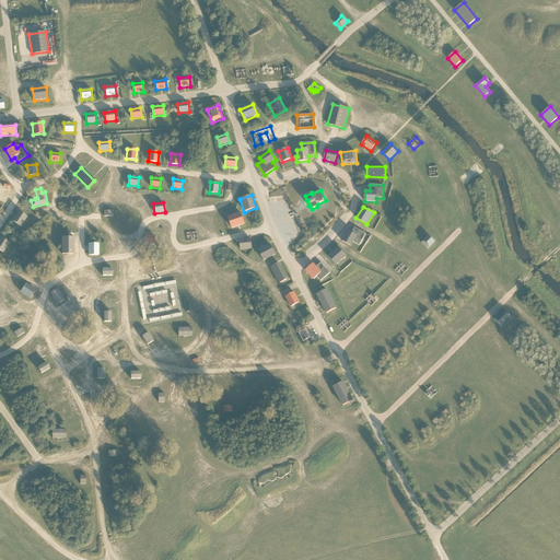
[(27,217),(19,211),(12,221),(21,226),(27,217)]
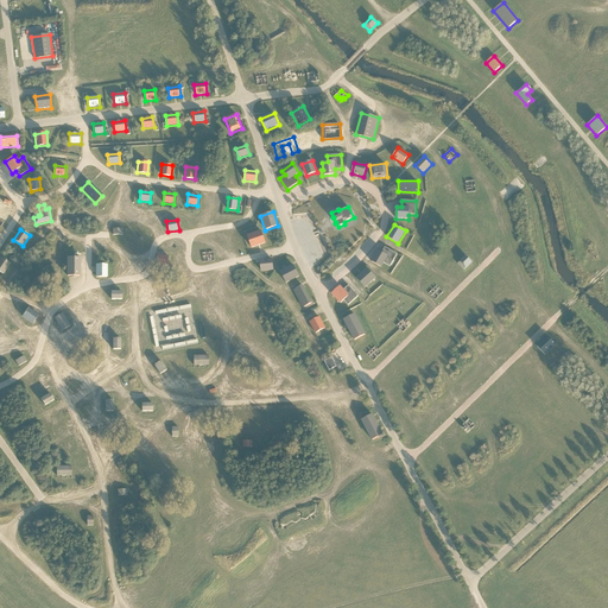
[(266,244),(261,230),(247,235),(252,248),(266,244)]
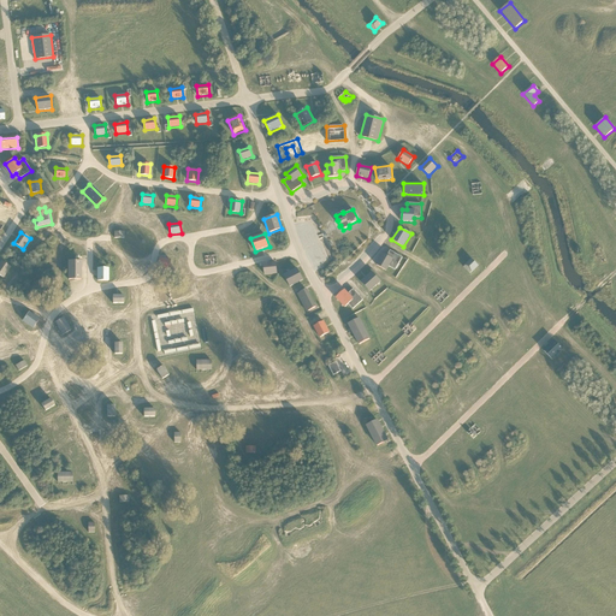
[(402,258),(390,250),(388,256),(383,254),(377,265),(386,271),(389,267),(395,270),(402,258)]
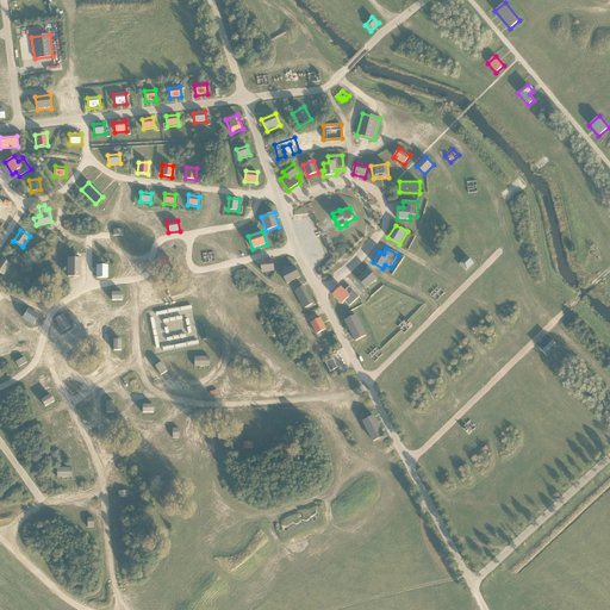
[(169,256),(157,255),(156,266),(167,267),(169,256)]
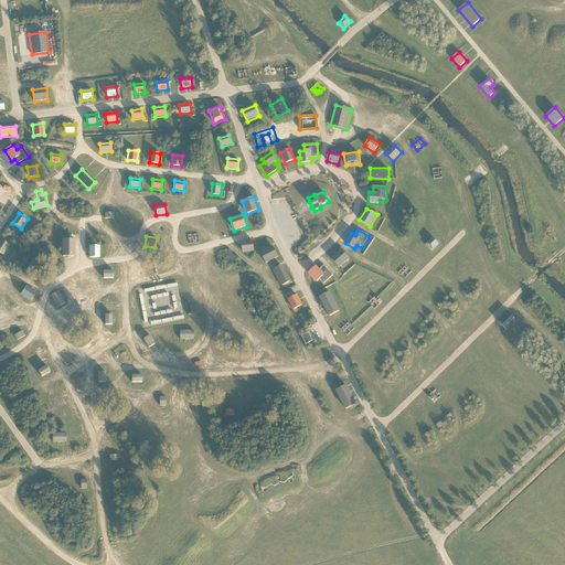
[(439,244),(433,237),(425,245),(432,252),(439,244)]
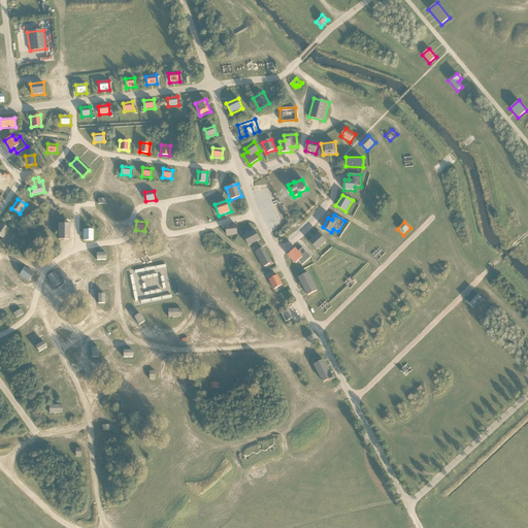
[(9,229),(1,224),(0,224),(0,236),(3,238),(9,229)]
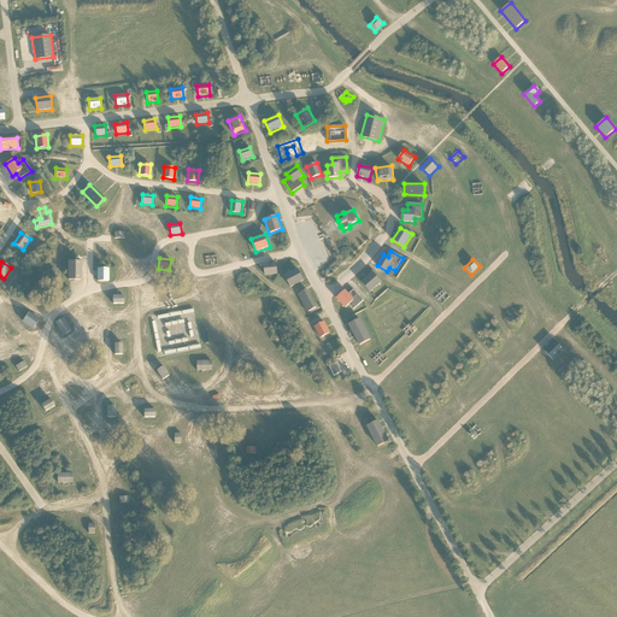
[(82,281),(81,262),(68,262),(68,281),(82,281)]
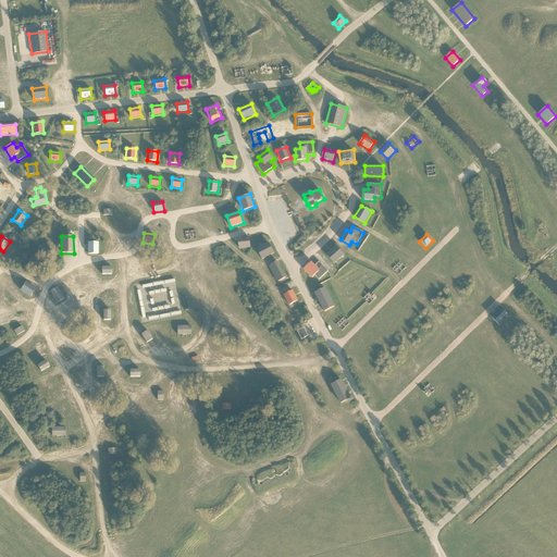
[(250,248),(249,237),(238,238),(239,249),(250,248)]
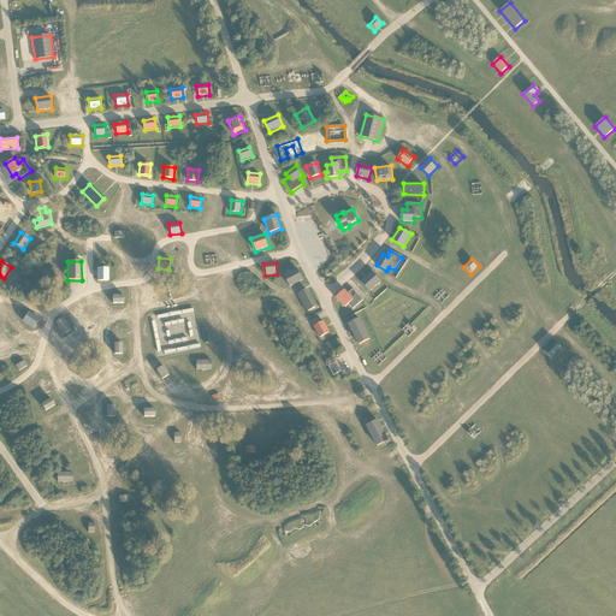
[(108,268),(96,268),(96,280),(108,282),(108,268)]
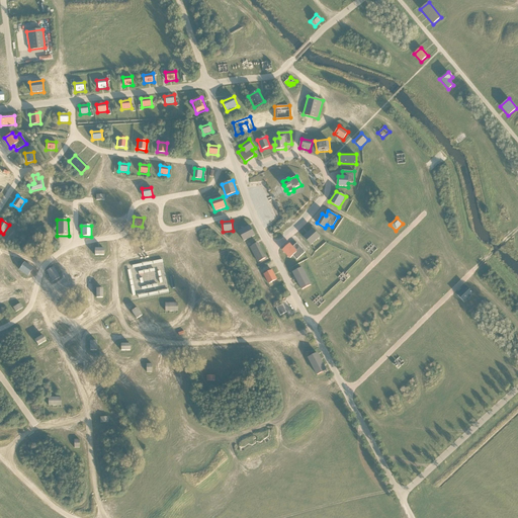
[(255,236),(250,226),(239,232),(244,242),(255,236)]
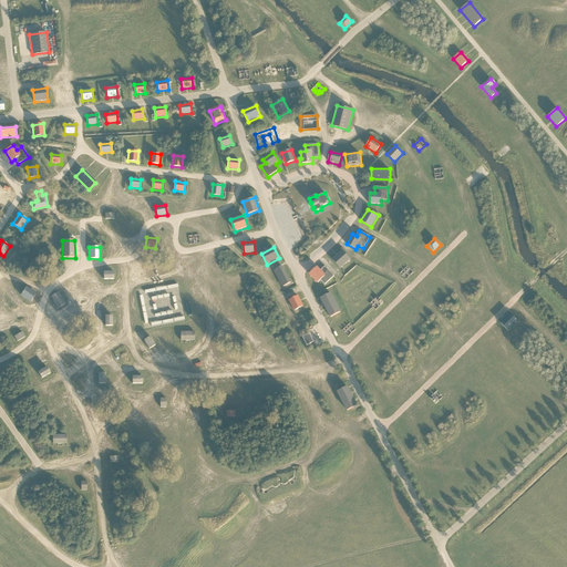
[(351,260),(342,250),(332,259),(340,269),(351,260)]
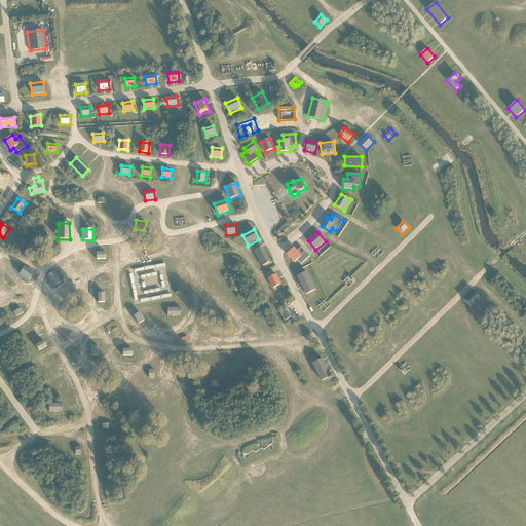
[(270,262),(262,247),(254,251),(262,266),(270,262)]
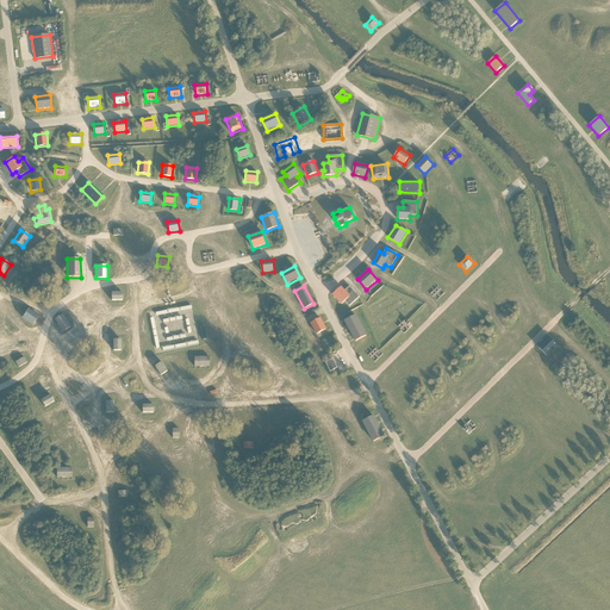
[(360,297),(349,286),(344,291),(341,287),(332,296),(341,305),(344,302),(349,306),(360,297)]
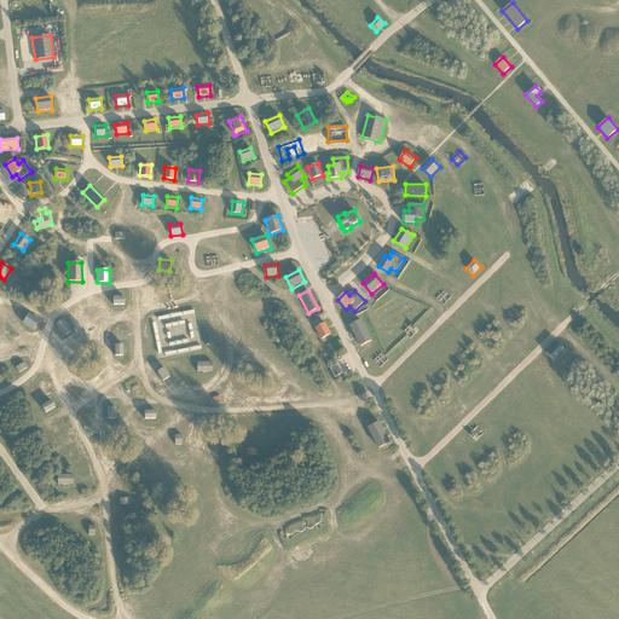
[(40,320),(29,313),(22,323),(33,330),(40,320)]
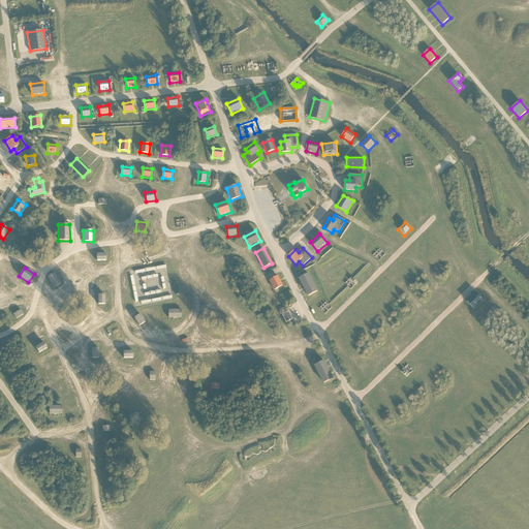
[(61,283),(59,280),(54,272),(48,277),(54,287),(61,283)]
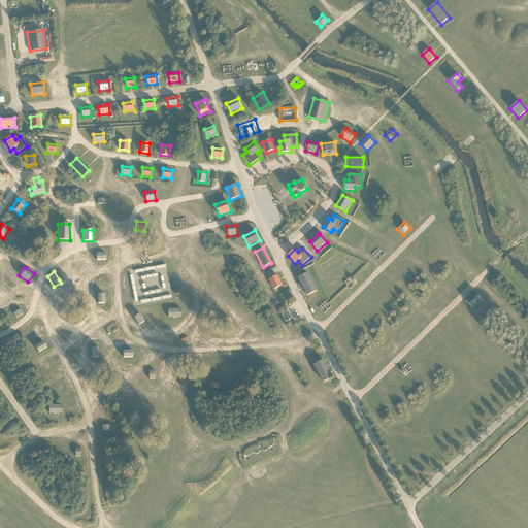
[(318,290),(308,272),(298,277),(307,296),(318,290)]
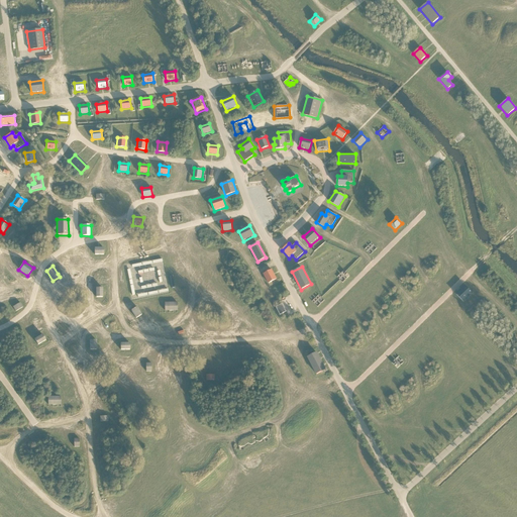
[(277,279),(272,269),(263,274),(268,284),(277,279)]
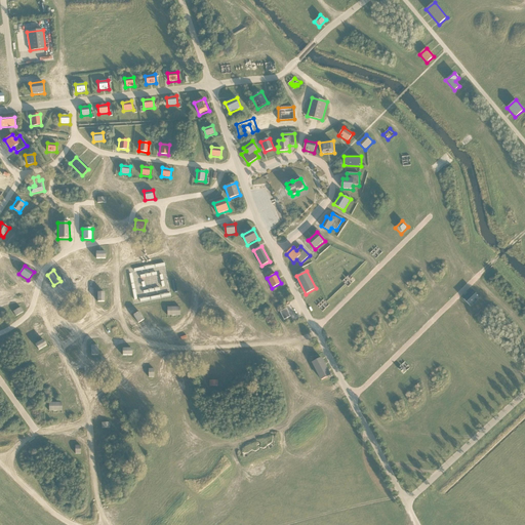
[(349,286),(355,280),(350,275),(344,280),(349,286)]
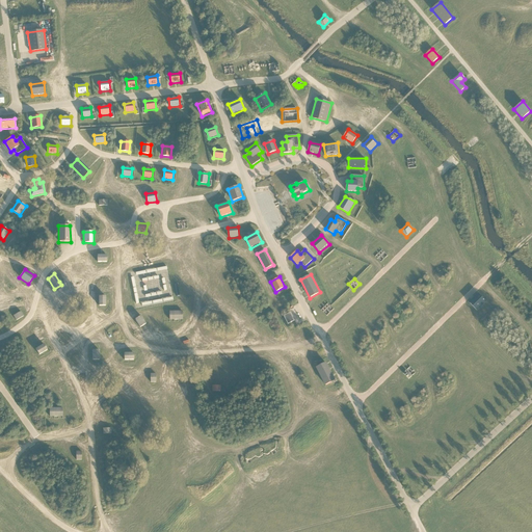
[(486,302),(478,294),(469,302),(477,311),(486,302)]
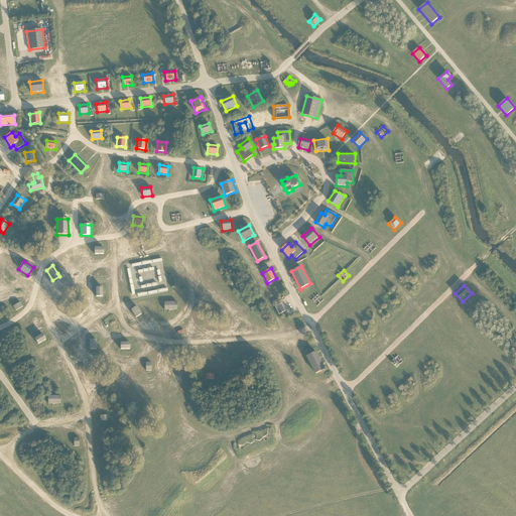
[(164,310),(168,310),(176,309),(176,301),(164,301),(164,310)]
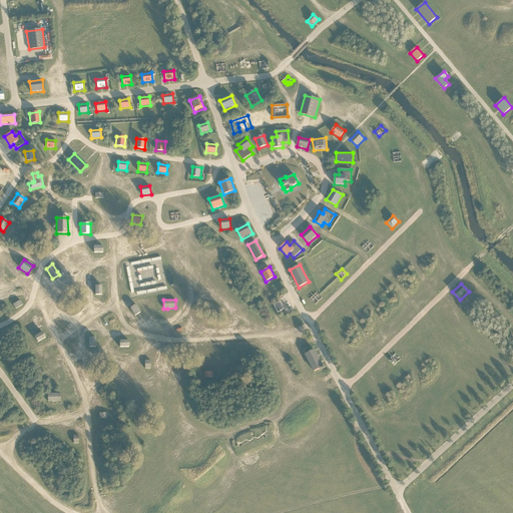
[(15,309),(22,305),(20,301),(13,305),(15,309)]
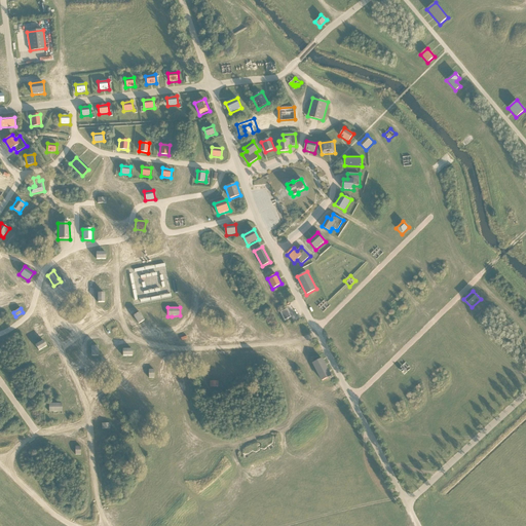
[(291,317),(287,309),(280,312),(285,321),(291,317)]
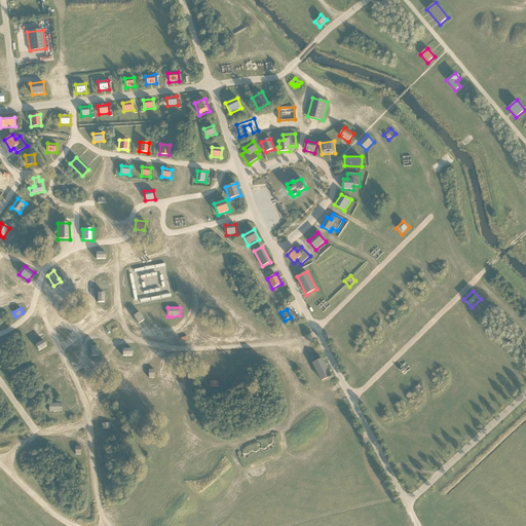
[(138,324),(144,321),(139,312),(134,315),(138,324)]
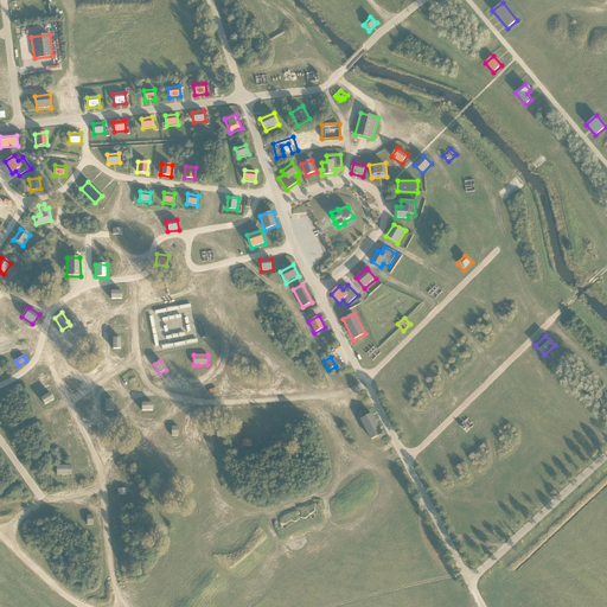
[(44,404),(53,400),(50,393),(40,398),(44,404)]
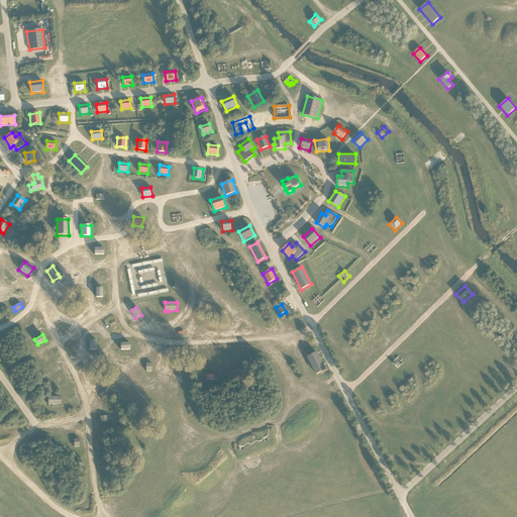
[(326,370),(317,352),(307,357),(316,375),(326,370)]
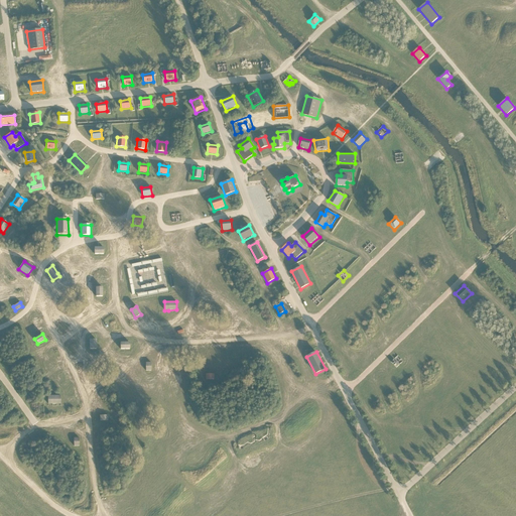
[(398,356),(391,363),(397,368),(403,361),(398,356)]
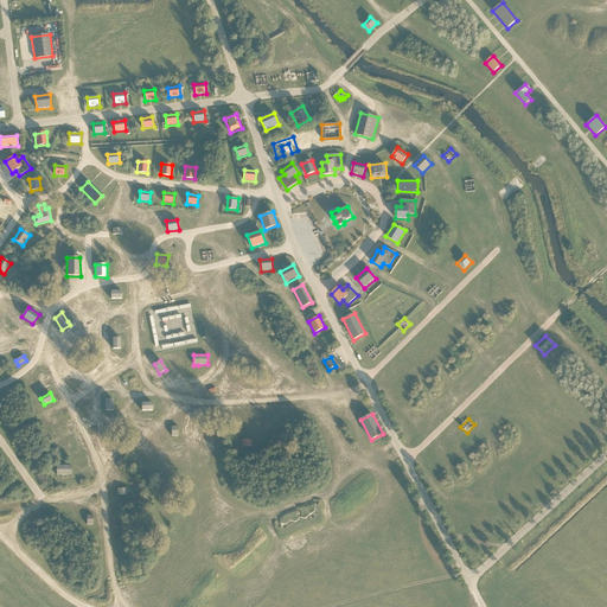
[(57,475),(62,475),(71,475),(71,465),(56,466),(57,475)]
